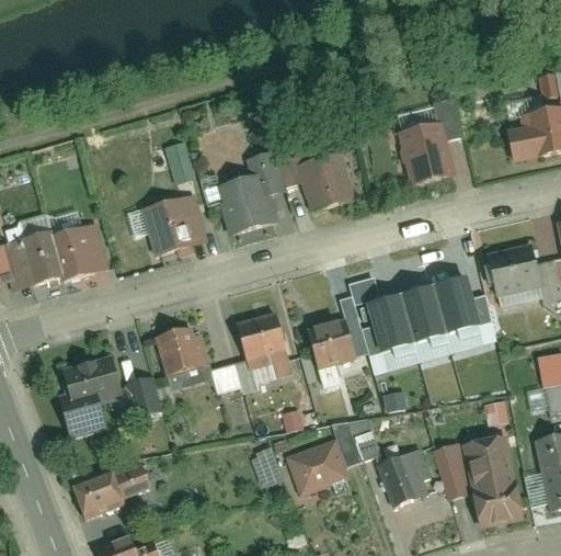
[(560,152),(560,105),(518,115),(521,127),(506,131),(513,163),(560,152)]
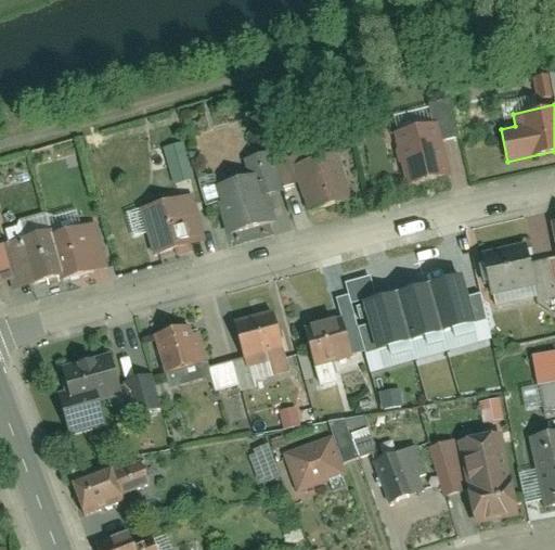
[(436,119),(392,130),(405,183),(449,173),(436,119)]
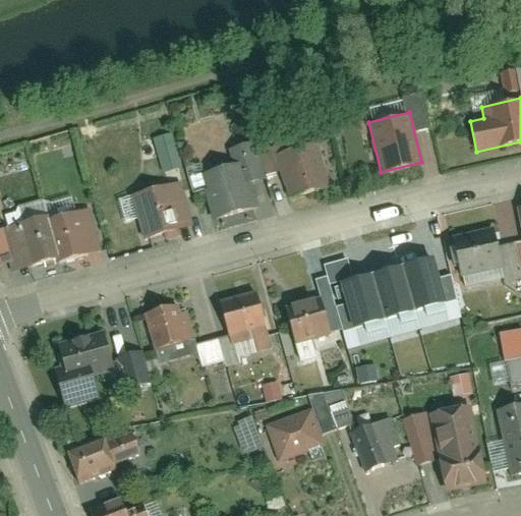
[(157,167),(177,164),(171,129),(152,132),(157,167)]
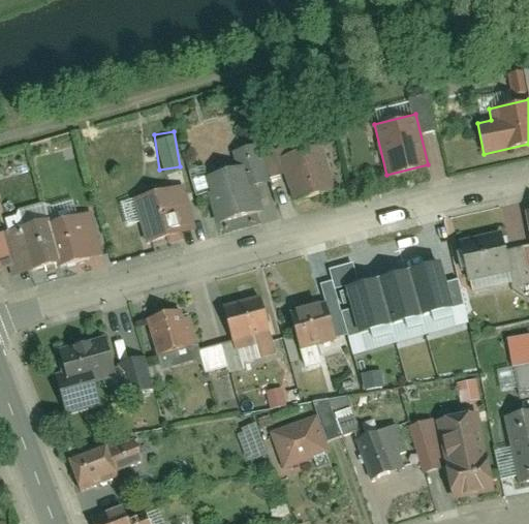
[(200,176),(214,223),(261,210),(253,182),(270,177),(258,139),(227,148),(234,166),(200,176)]
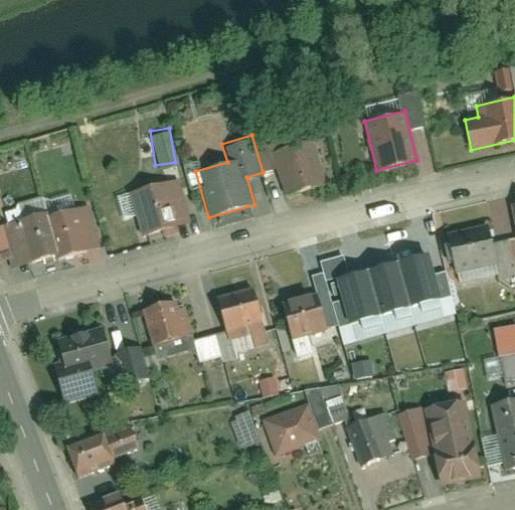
[(285,196),(327,183),(312,137),(270,150),(285,196)]
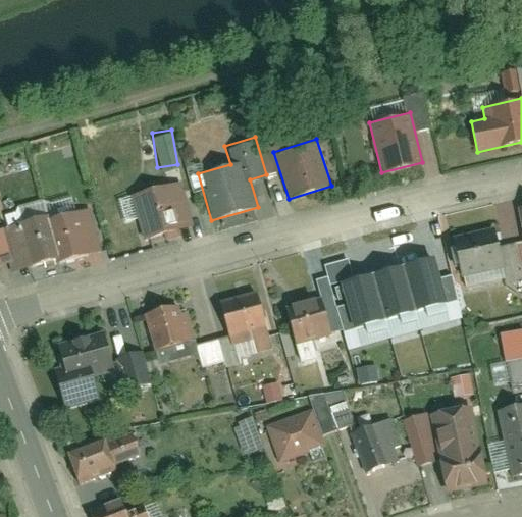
[(192,223),(179,181),(129,195),(142,238),(192,223)]
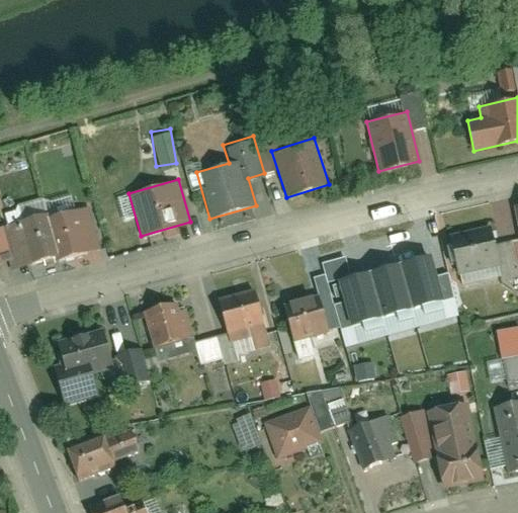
[(101,246),(88,204),(50,216),(48,211),(0,225),(0,263),(10,260),(12,266),(58,253),(59,258),(101,246)]
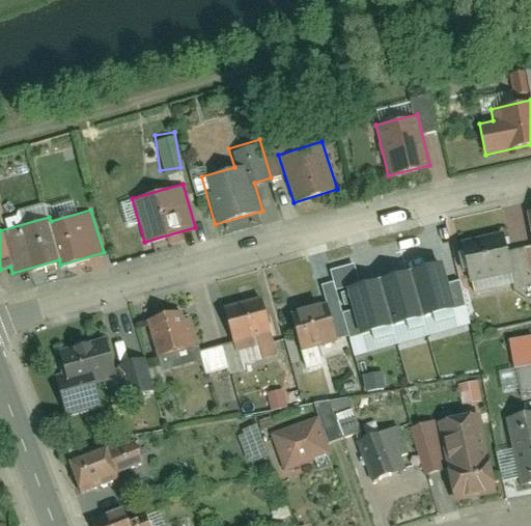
[(505,230),(460,240),(470,280),(513,271),(505,230)]
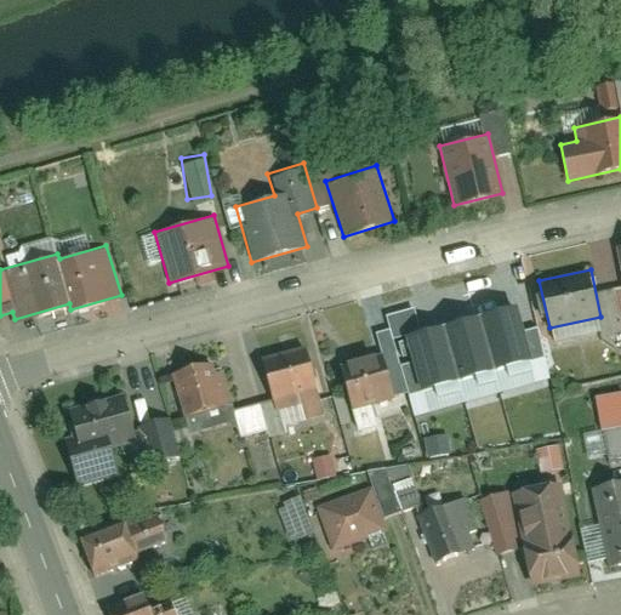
[(483,326),(437,339),(448,383),(471,377),(469,371),(493,365),(483,326)]
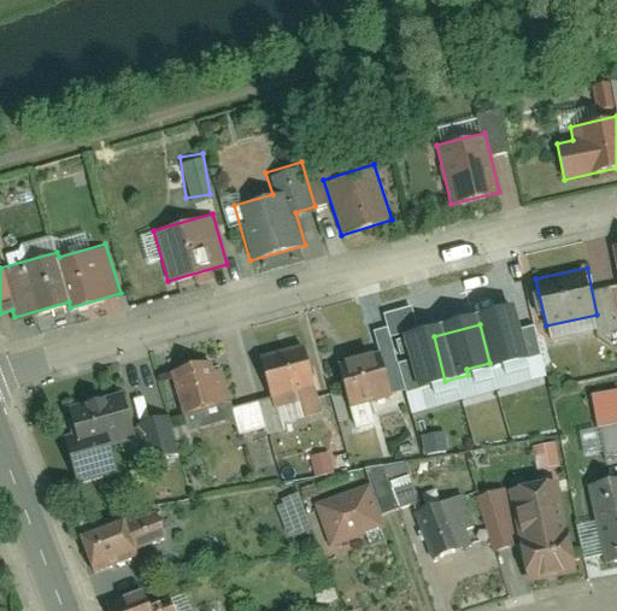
[(304,341),(258,354),(272,401),(317,388),(304,341)]
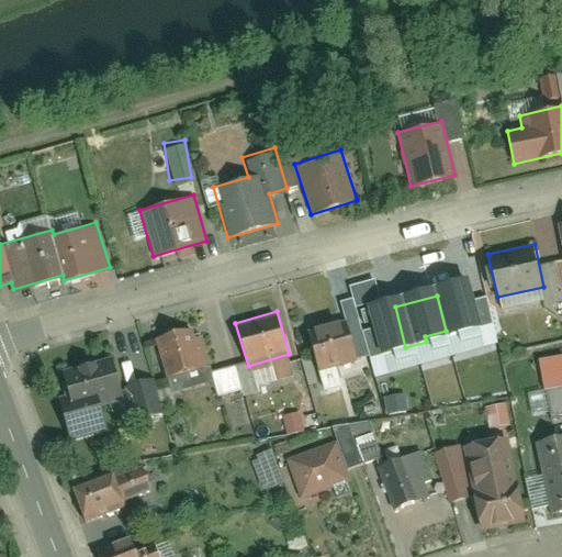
[(346,320),(306,332),(318,371),(358,359),(346,320)]
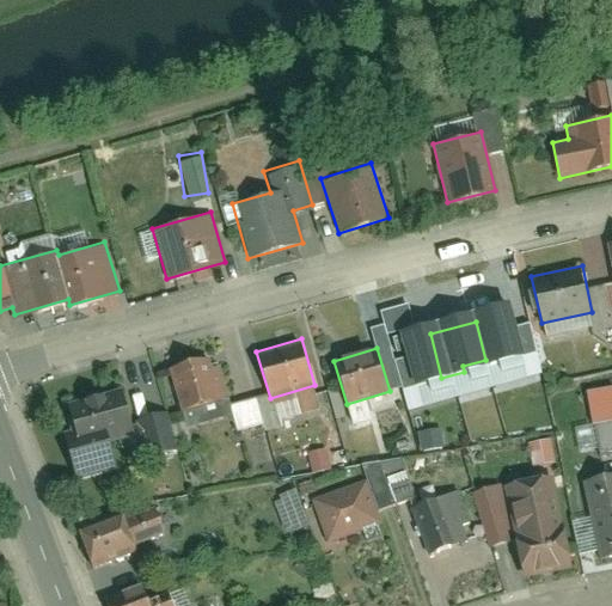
[(204,356),(167,367),(179,410),(228,396),(219,363),(208,367),(204,356)]
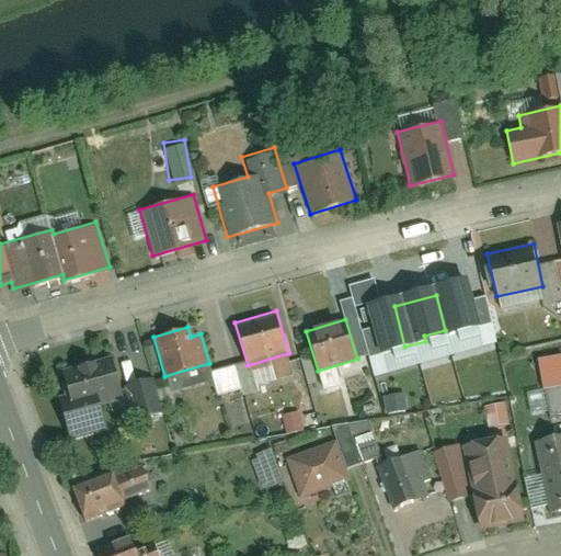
[(124,396),(110,353),(61,367),(69,393),(57,397),(69,434),(106,422),(100,404),(124,396)]
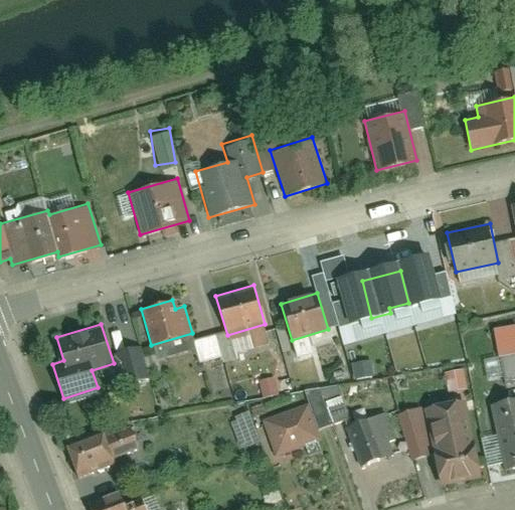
[(120,345),(125,378),(143,375),(138,342),(120,345)]
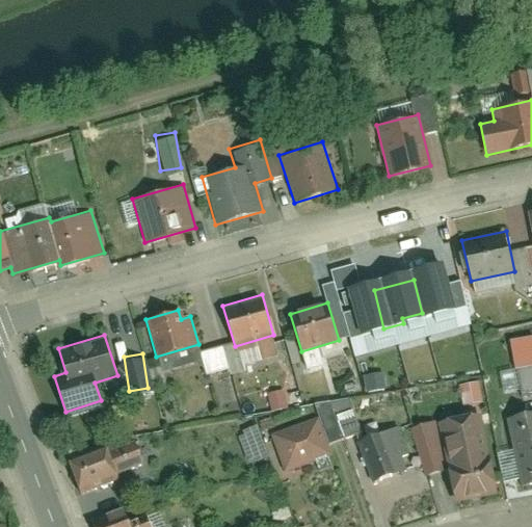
[(374,383),(394,373),(386,356),(366,364),(374,383)]
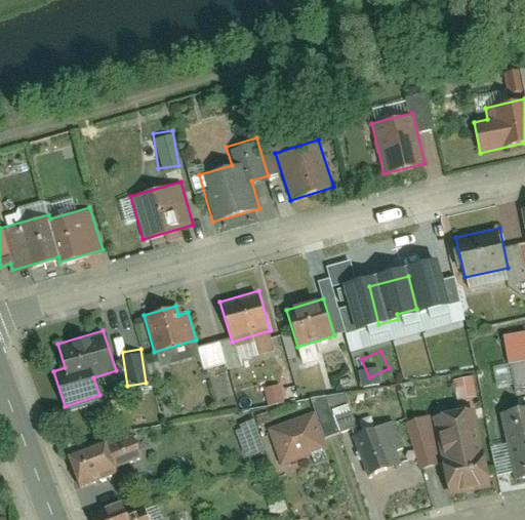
[(524,355),(507,357),(510,384),(524,382),(524,355)]
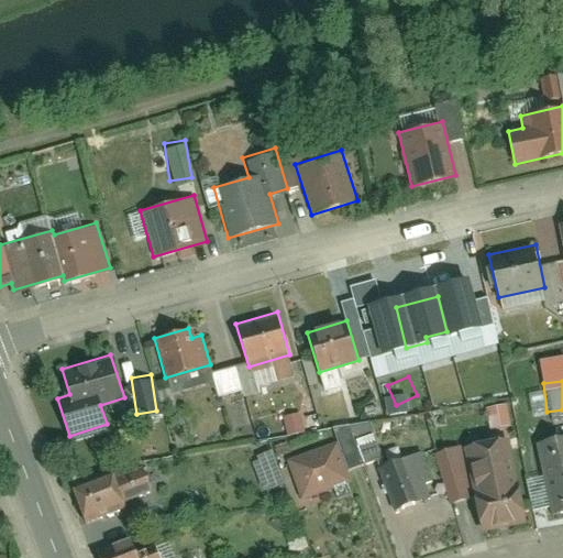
[(302,425),(298,407),(279,412),(284,429),(302,425)]
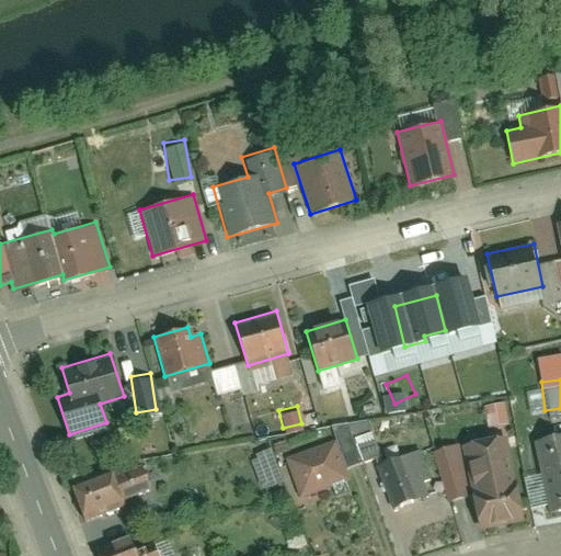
[(507,434),(462,444),(480,528),(525,519),(507,434)]
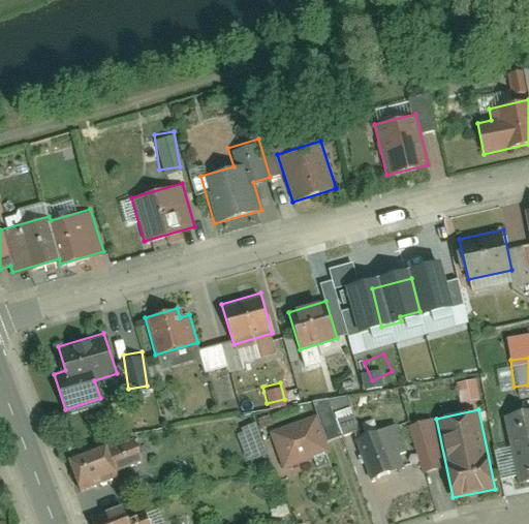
[(528,409),(505,413),(518,481),(528,478),(528,409)]
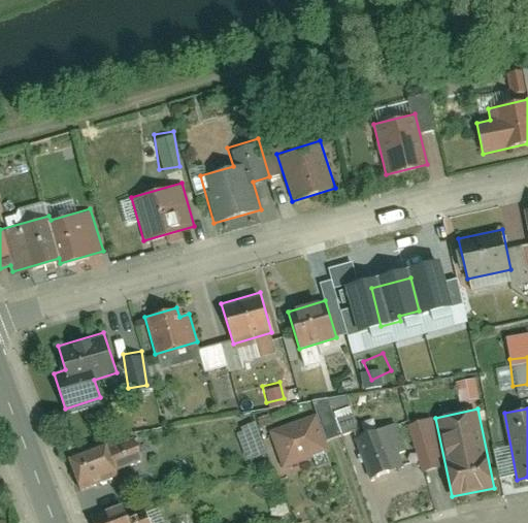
[(314,412),(268,429),(281,464),(327,448),(314,412)]
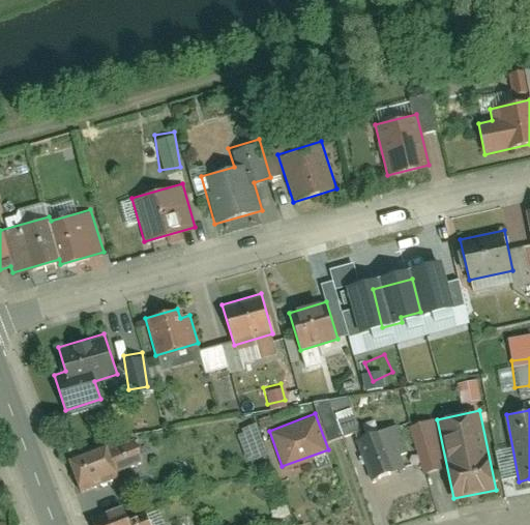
[(241,456),(261,451),(254,419),(234,424),(241,456)]
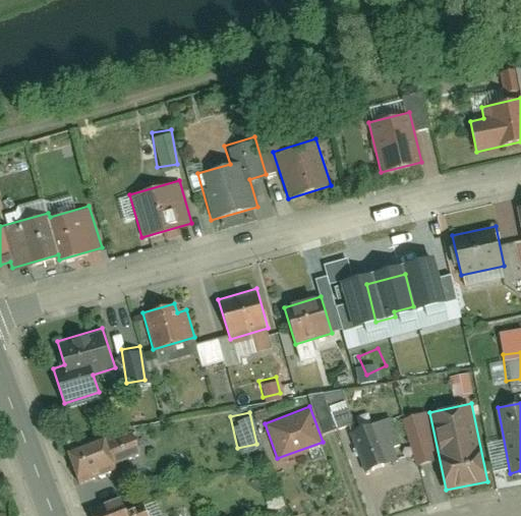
[(390,416),(351,432),(365,469),(397,457),(392,445),(400,442),(390,416)]
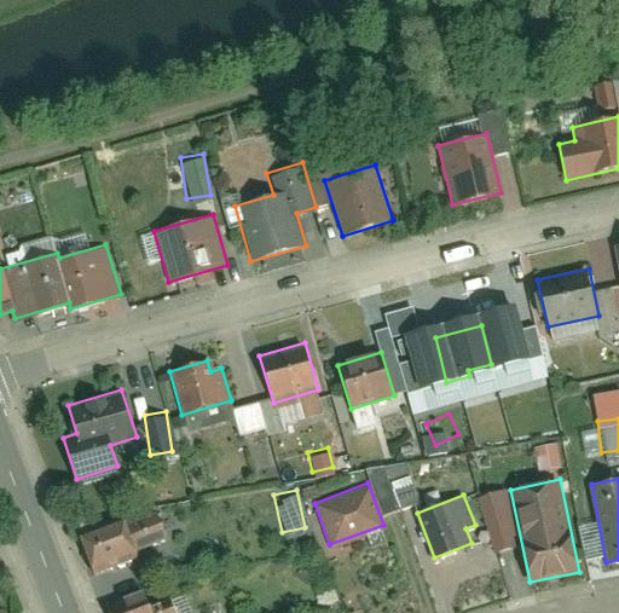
[(126,518),(80,536),(93,570),(137,553),(133,544),(163,532),(155,513),(127,522),(126,518)]
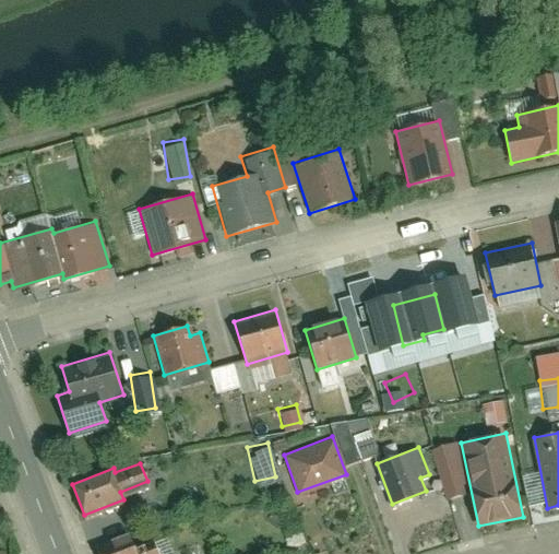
[(137,553),(130,532),(96,544),(98,553),(137,553)]
